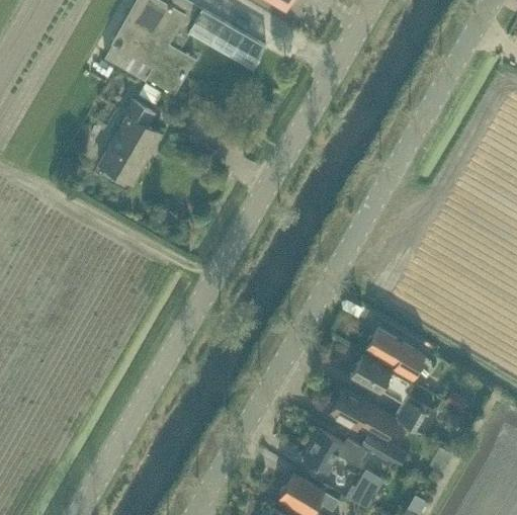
[(266,47),(203,9),(187,0),(136,0),(110,44),(111,45),(104,58),(172,98),(194,58),(180,50),(190,32),(253,69),(266,47)]
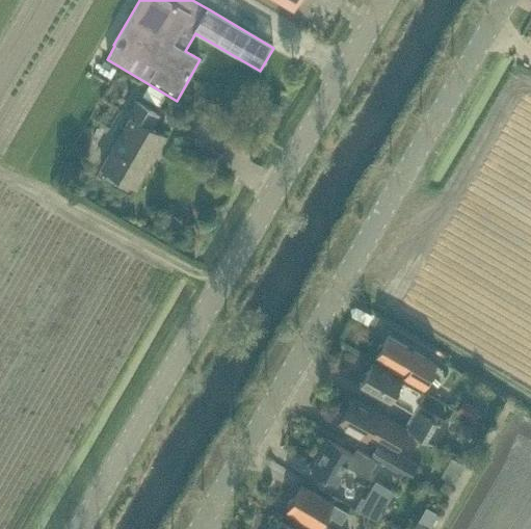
[(273,0),(294,11),(299,0),(273,0)]
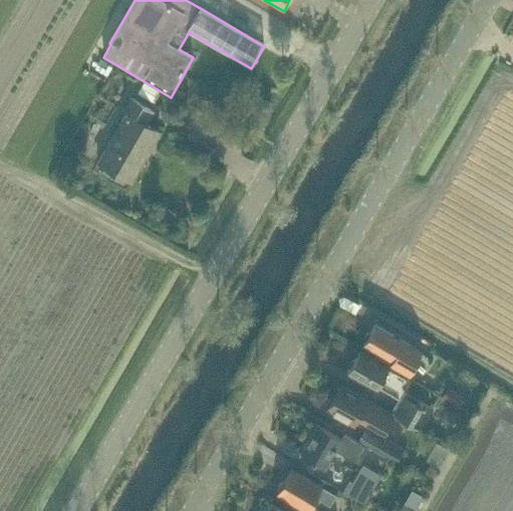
[(144,83),(138,93),(155,103),(161,92),(144,83)]
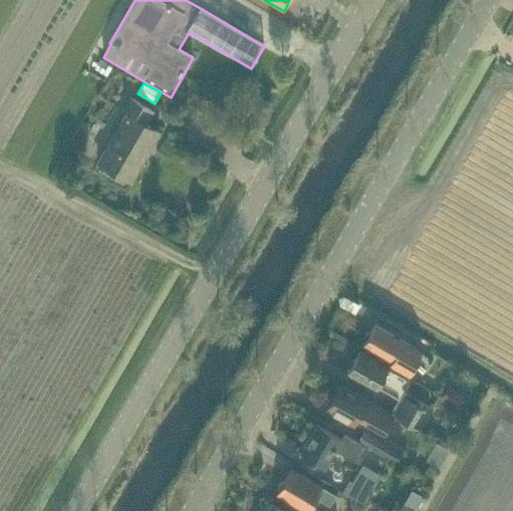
[(146,125),(155,111),(129,96),(120,112),(123,115),(96,163),(123,179),(140,152),(146,156),(159,134),(146,125)]
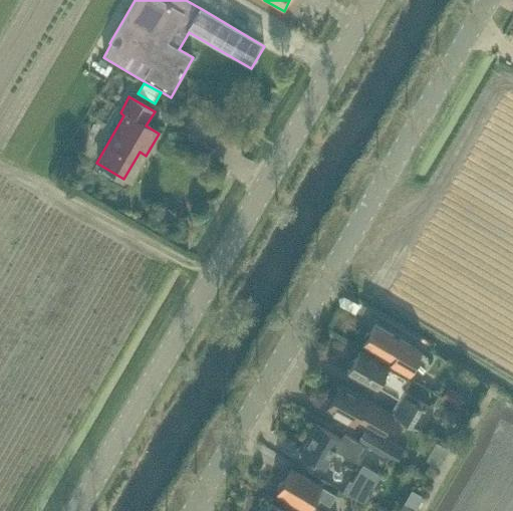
[(205,125),(222,130),(224,118),(208,114),(205,125)]
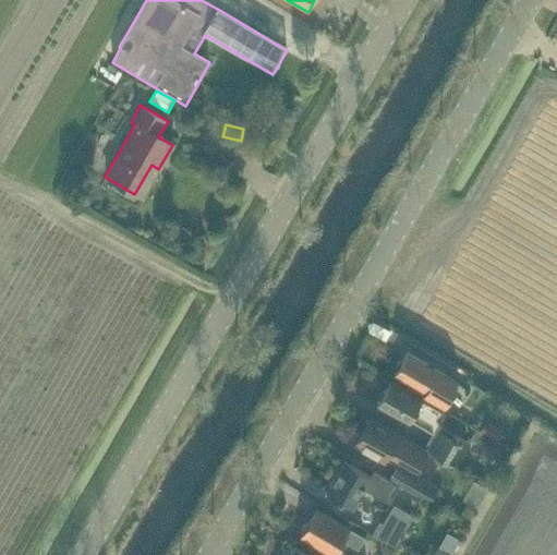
[(404,391),(440,413),(457,384),(438,372),(407,352),(392,376),(408,386),(404,391)]
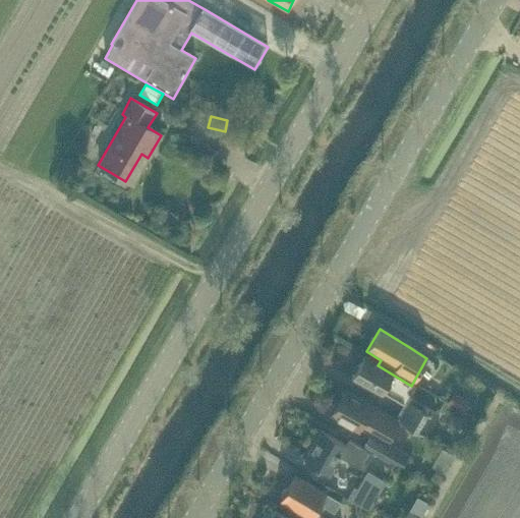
[(411,386),(378,365),(363,357),(351,379),(380,395),(382,392),(403,404),(395,419),(399,421),(398,422),(429,440),(443,415),(428,408),(426,412),(407,402),(416,388),(411,386)]
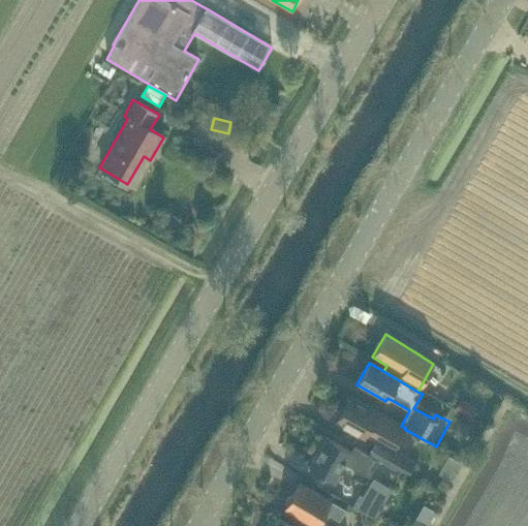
[(401,426),(400,428),(347,399),(336,421),(365,438),(368,433),(396,447),(404,429),(405,428),(401,426)]
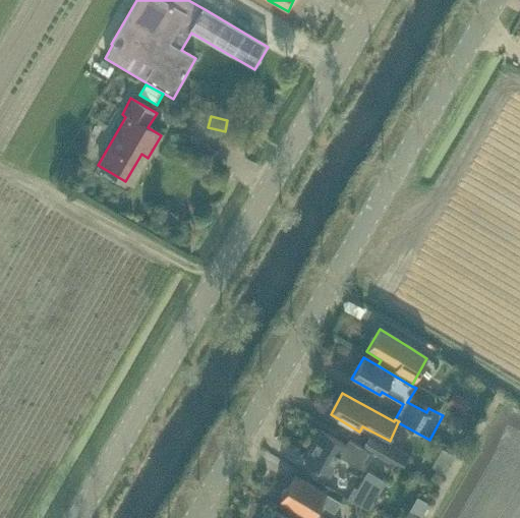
[(448,406),(463,414),(469,403),(454,395),(448,406)]
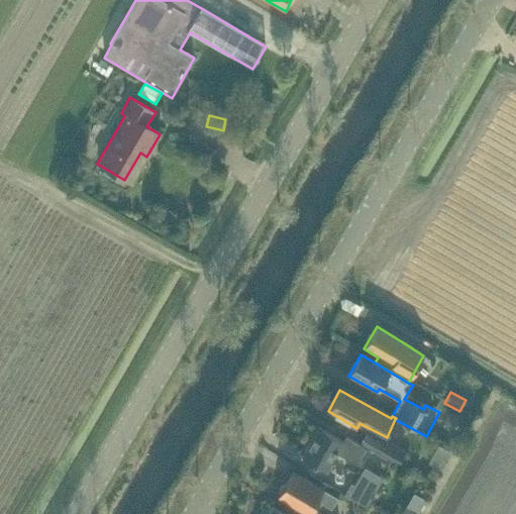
[(345,436),(342,442),(319,428),(301,457),(327,473),(336,454),(359,468),(370,449),(360,444),(345,436)]
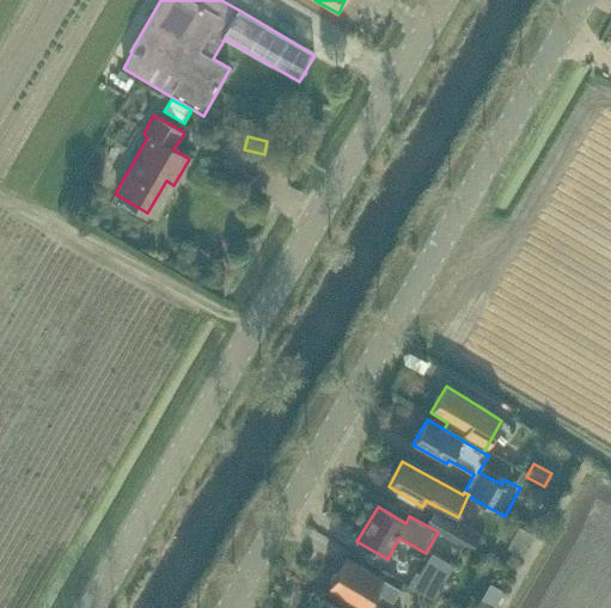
[(478,536),(471,532),(435,510),(427,526),(438,532),(470,551),(478,536)]
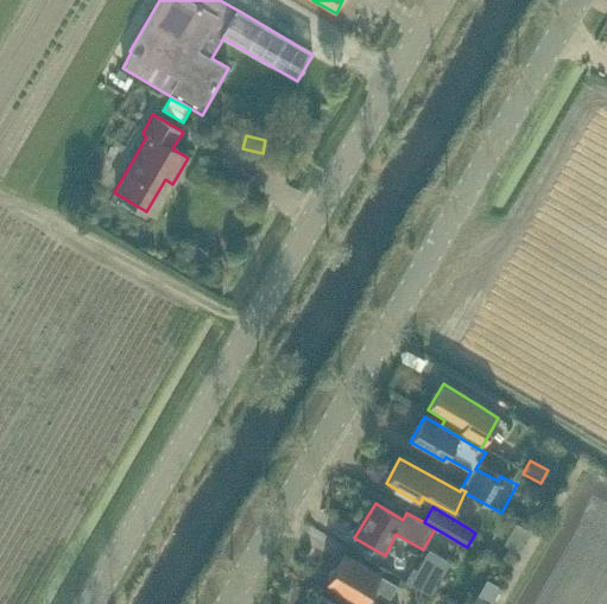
[(413,570),(406,583),(430,597),(436,589),(450,565),(429,552),(417,572),(413,570)]
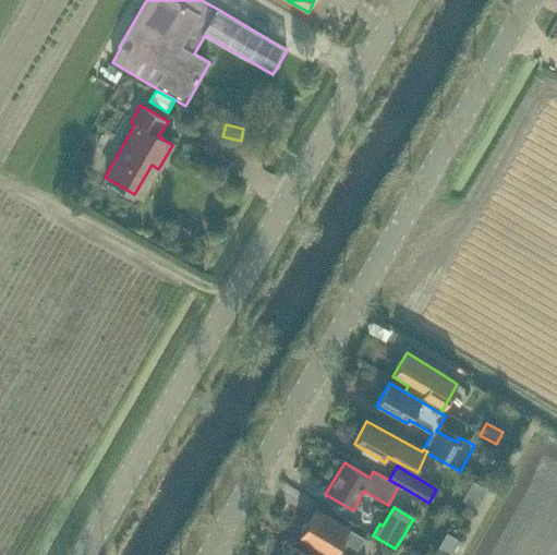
[(340,554),(338,553),(343,542),(358,551),(364,539),(350,530),(350,529),(315,509),(299,539),(326,554),(340,554)]
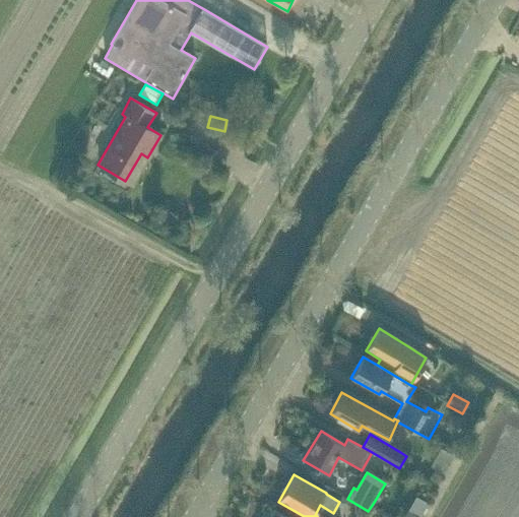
[(415,499),(405,516),(419,516),(427,505),(415,499)]
